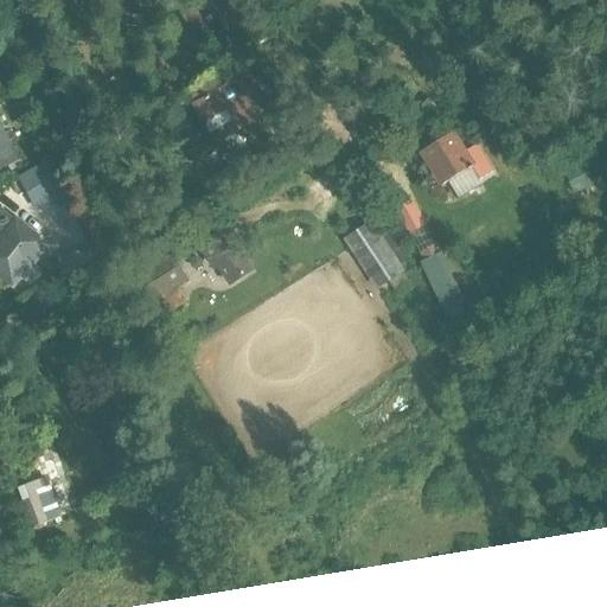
[(238,131),(260,120),(237,78),(191,103),(203,126),(205,125),(210,134),(232,121),(238,131)]
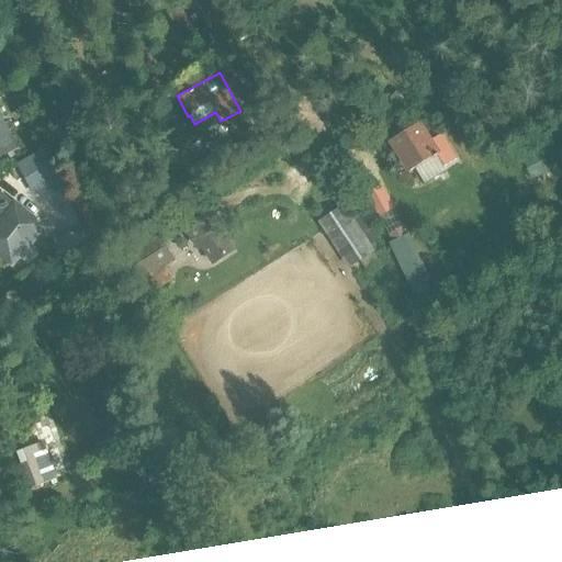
[(460,101),(451,88),(439,97),(444,104),(452,105),(460,101)]
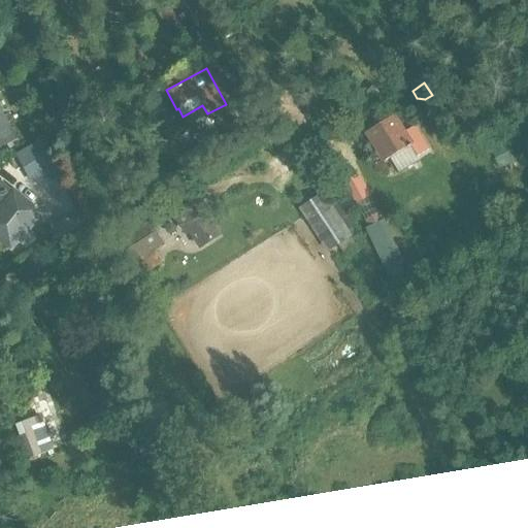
[(369,106),(381,91),(372,86),(361,99),(369,106)]
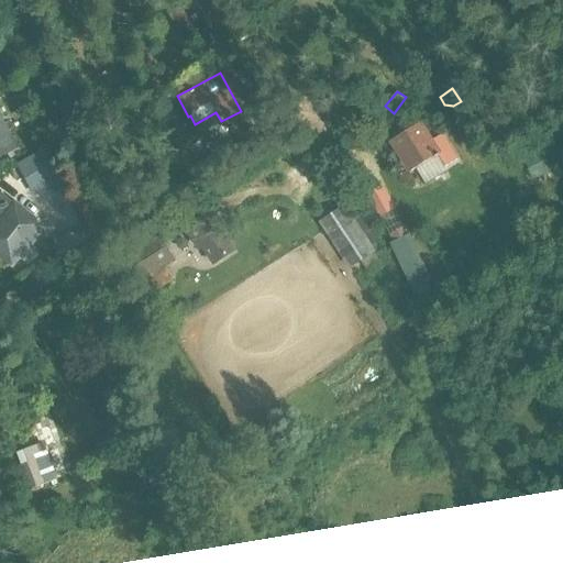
[(0,113),(0,159),(19,150),(0,113)]
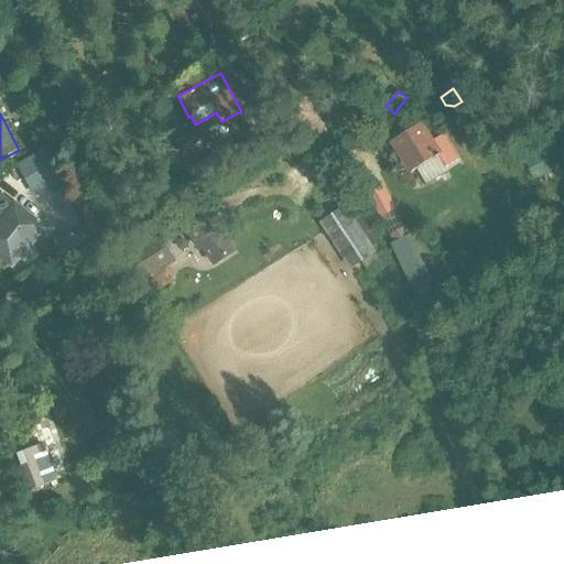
[(424,122),(393,142),(412,173),(418,170),(426,184),(448,171),(446,167),(458,160),(444,136),(434,141),(424,122)]
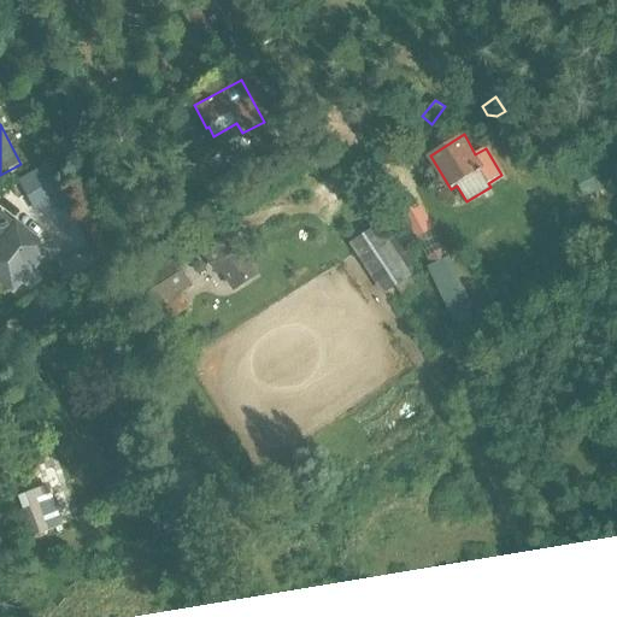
[(616,180),(607,158),(574,174),(585,198),(616,182),(616,180)]
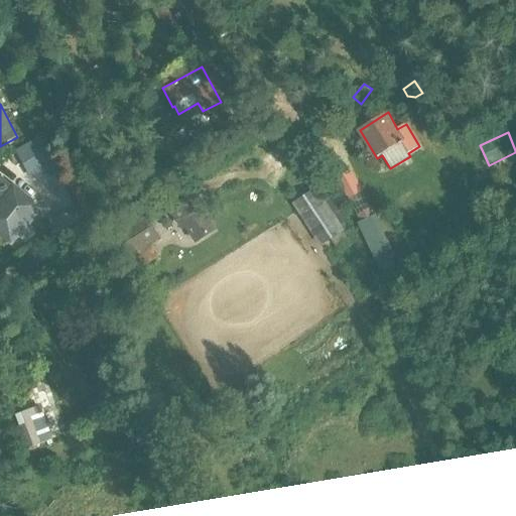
[(46,144),(36,149),(50,179),(61,173),(46,144)]
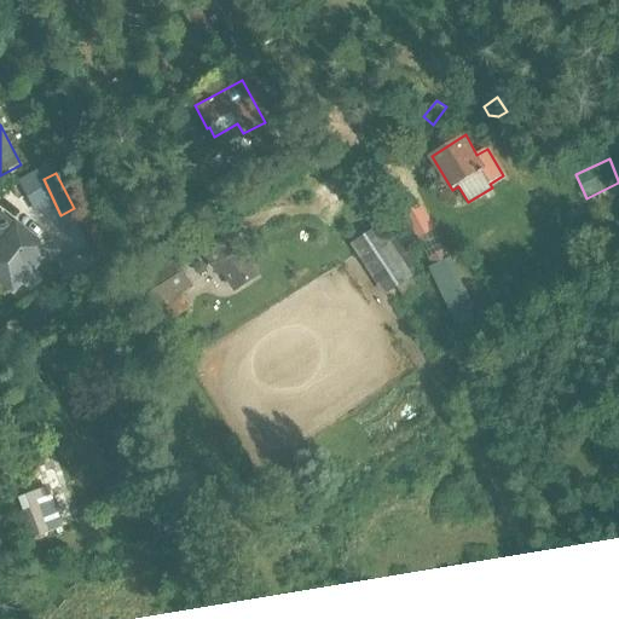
[(400,213),(416,241),(435,230),(420,202),(400,213)]
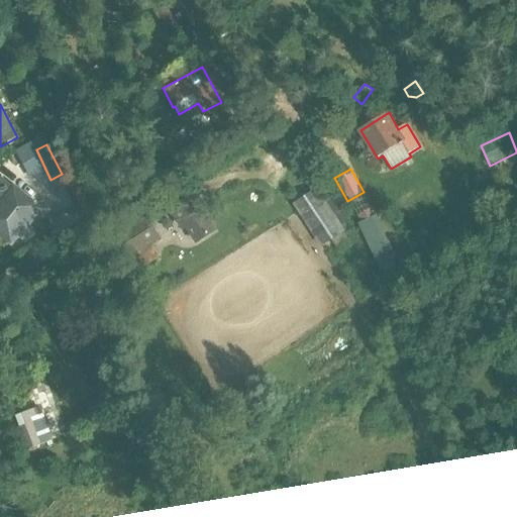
[(26,229),(28,226),(36,215),(28,209),(32,203),(1,179),(0,179),(0,224),(4,227),(0,232),(0,233),(12,243),(16,237),(24,227),(26,229)]
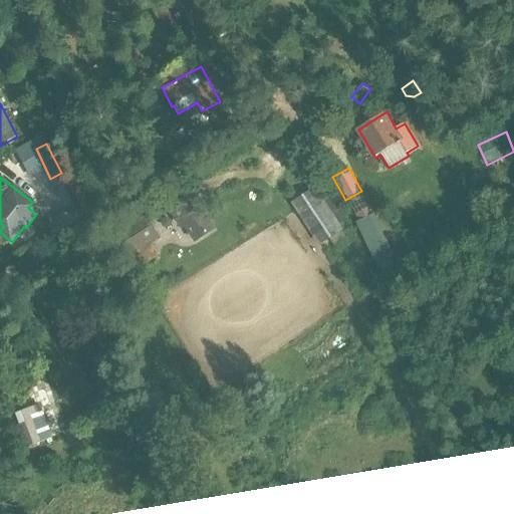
[(318,193),(315,188),(290,205),(298,217),(299,216),(303,222),(301,223),(317,248),(343,230),(340,225),(345,222),(323,189),(318,193)]
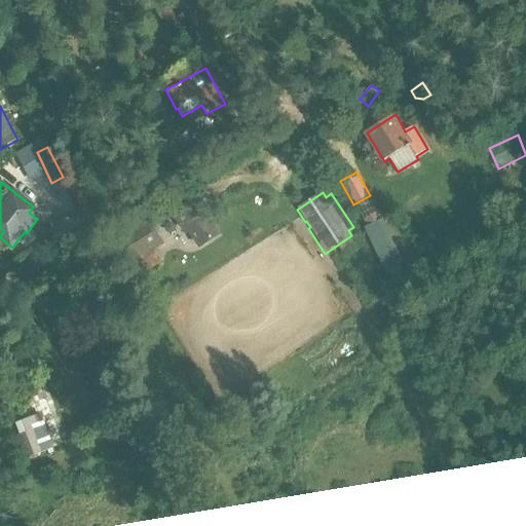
[(188,234),(189,234),(199,250),(221,235),(211,220),(212,219),(199,199),(175,215),(188,234)]
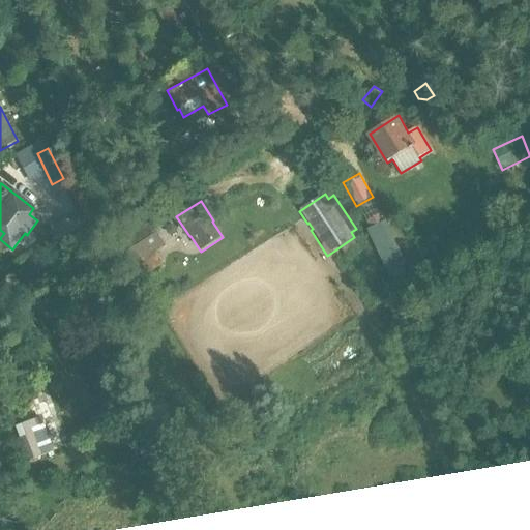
[(382,217),(366,225),(392,284),(409,276),(382,217)]
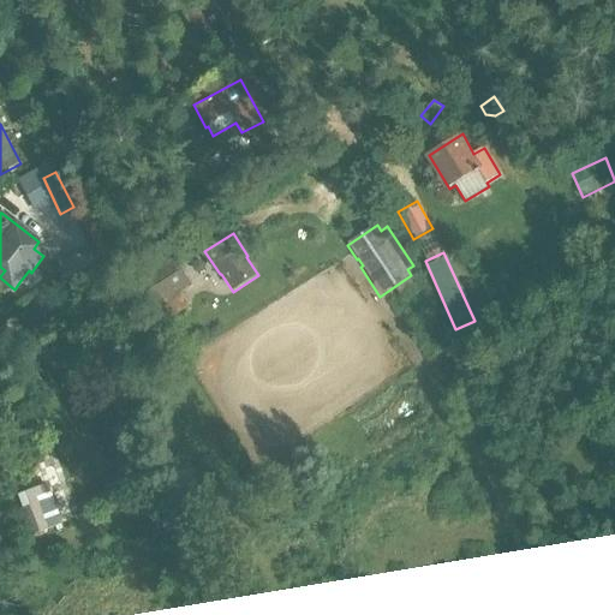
[(174,260),(133,285),(150,312),(155,310),(162,323),(190,306),(181,292),(191,286),(174,260)]
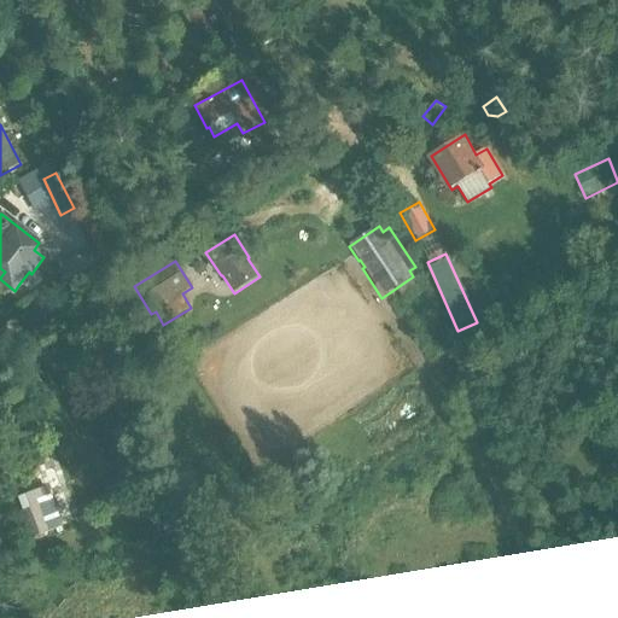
[(29,272),(19,284),(30,291),(47,279),(34,270),(31,274),(29,272)]
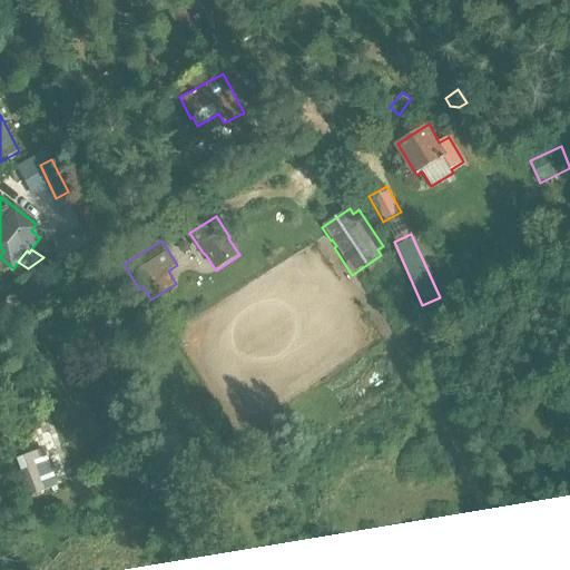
[(117,295),(128,288),(117,269),(105,276),(117,295)]
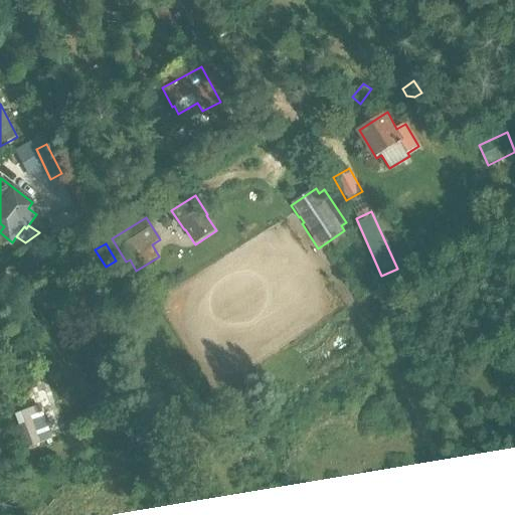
[(17,450),(38,446),(32,406),(11,410),(17,450)]
